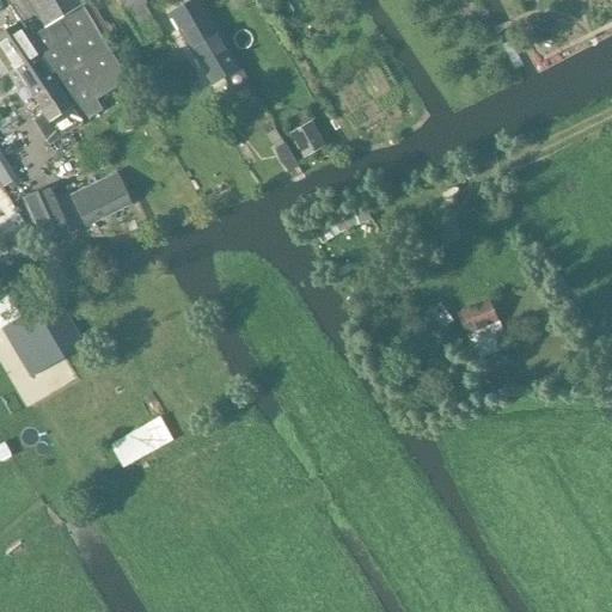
[(28,0),(46,28),(81,5),(79,0),(28,0)]
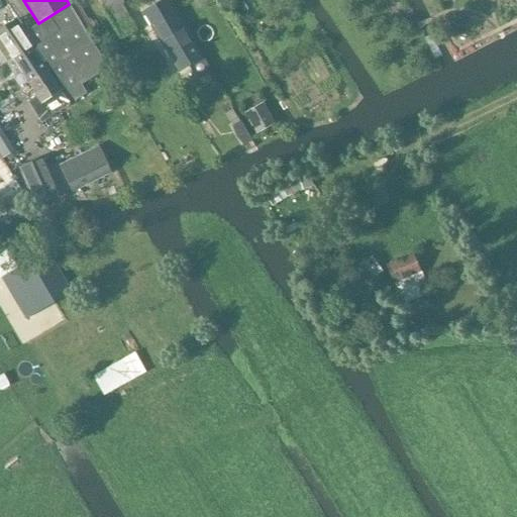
[(98,0),(121,38),(137,29),(119,0),(98,0)]
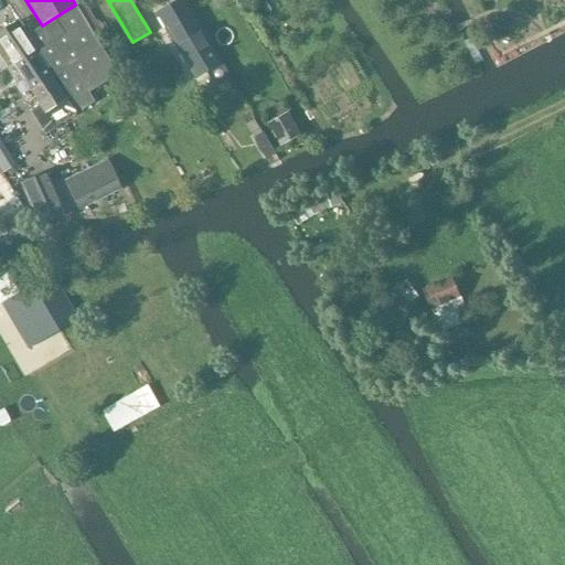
[(159,14),(189,65),(195,76),(205,72),(208,70),(217,87),(221,85),(227,96),(234,92),(228,81),(219,63),(182,0),(159,14)]
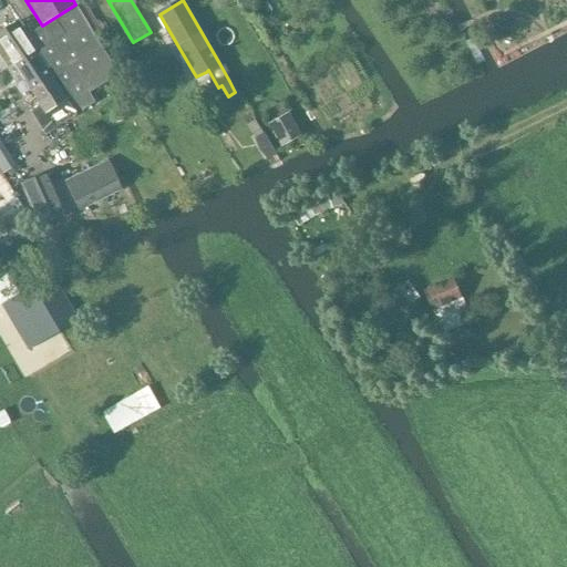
[(42,26),(29,33),(40,51),(51,68),(64,88),(75,103),(81,111),(95,102),(90,93),(119,75),(110,61),(98,39),(75,4),(42,26)]
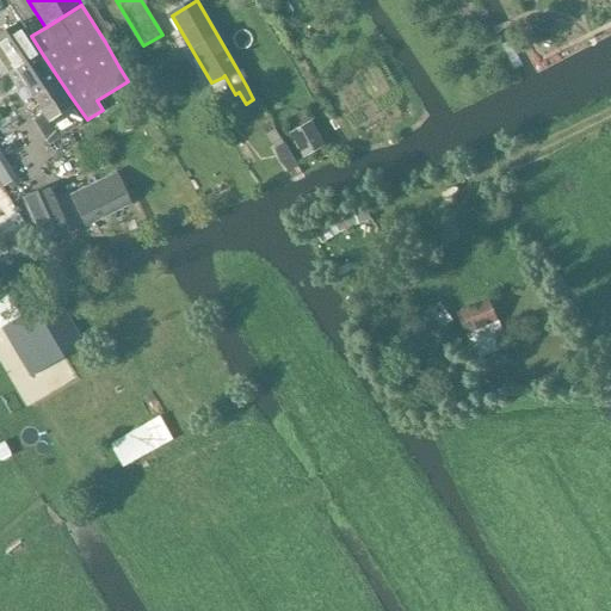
[(0,37),(0,48),(14,71),(36,56),(41,53),(32,39),(22,23),(0,37)]
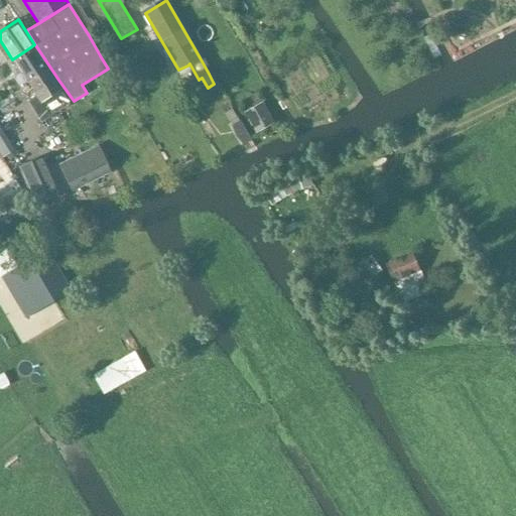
[(21,74),(27,83),(46,71),(42,65),(46,61),(36,47),(32,50),(30,47),(12,59),(6,62),(15,77),(21,74)]
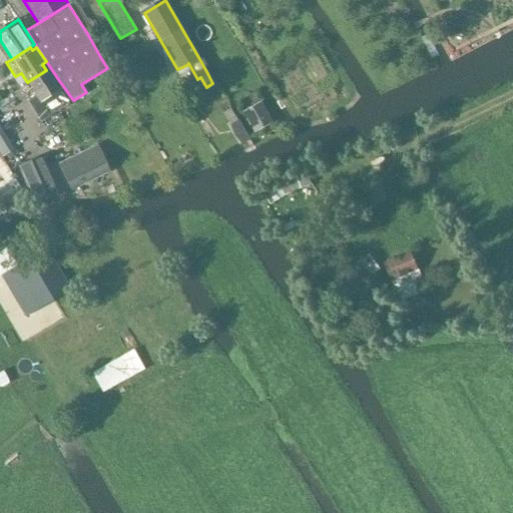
[(46,70),(27,82),(36,96),(29,101),(42,122),(68,104),(46,70)]
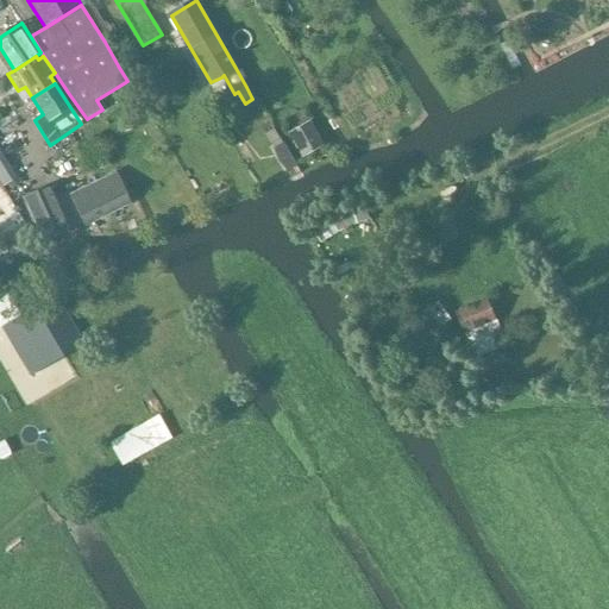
[(309,120),(287,133),(301,158),(324,146),(309,120)]
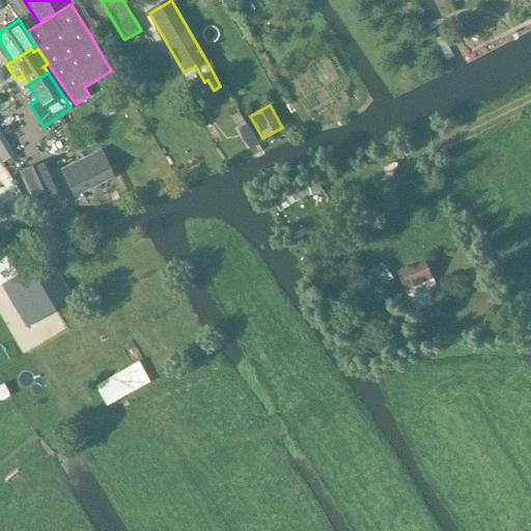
[(246,124),(238,130),(243,142),(250,150),(253,156),(261,150),(258,145),(246,124)]
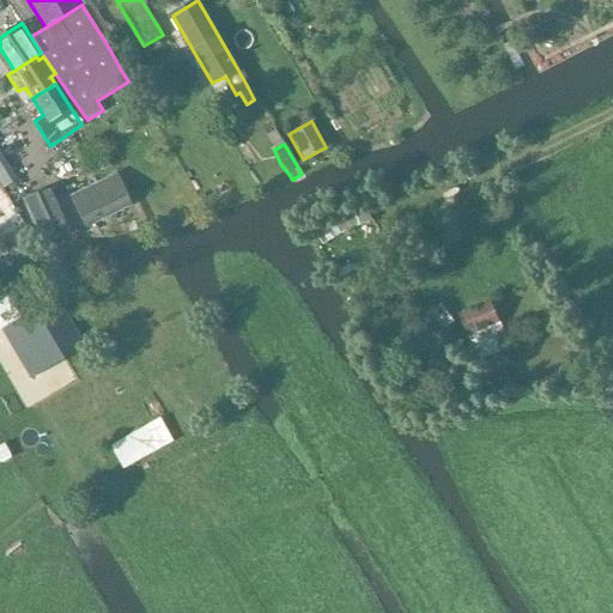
[(116,174),(71,196),(86,228),(95,223),(132,205),(116,174)]
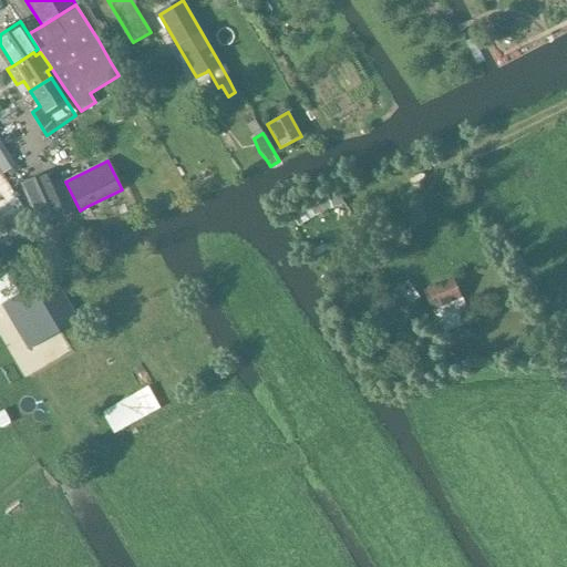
[(48,174),(23,186),(42,227),(68,214),(48,174)]
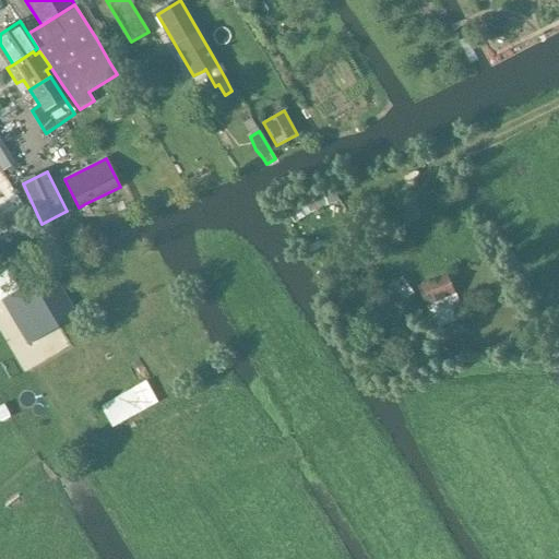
[(4,271),(0,273),(0,302),(18,293),(4,271)]
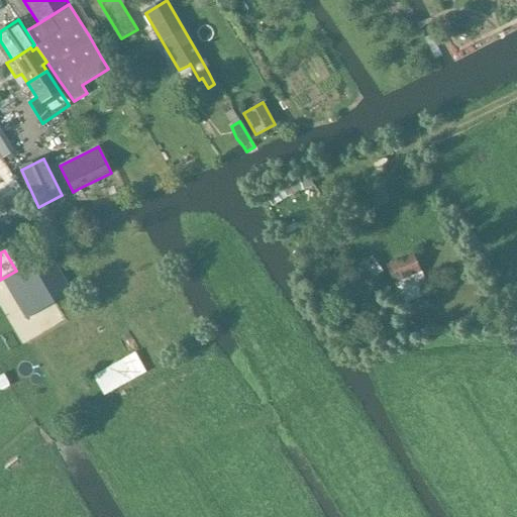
[(420,251),(387,266),(395,284),(420,273),(416,264),(424,261),(420,251)]
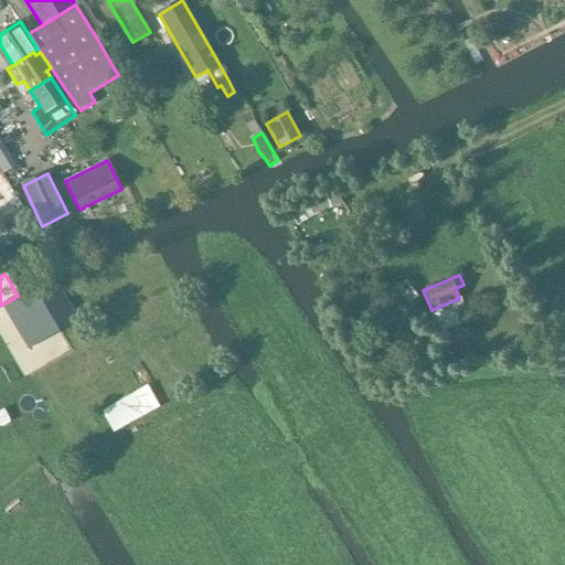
[(18,296),(0,306),(0,307),(8,321),(24,311),(43,343),(78,322),(52,277),(18,296)]
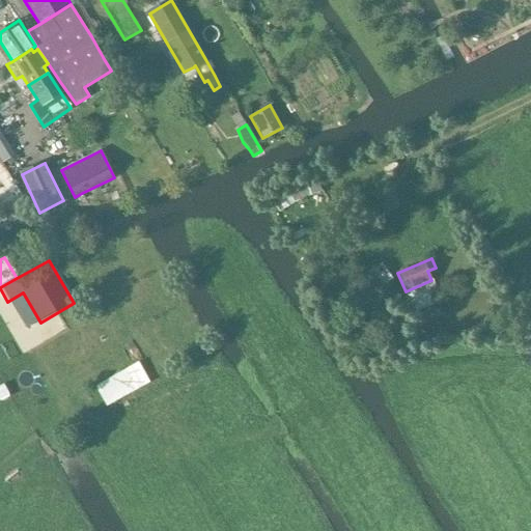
[(137,362),(96,385),(107,404),(148,382),(137,362)]
